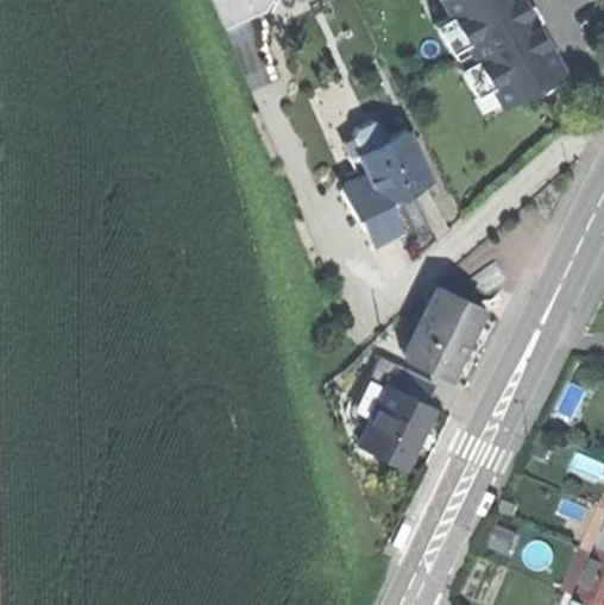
[(214,0),(226,27),(272,7),(277,0),(214,0)]
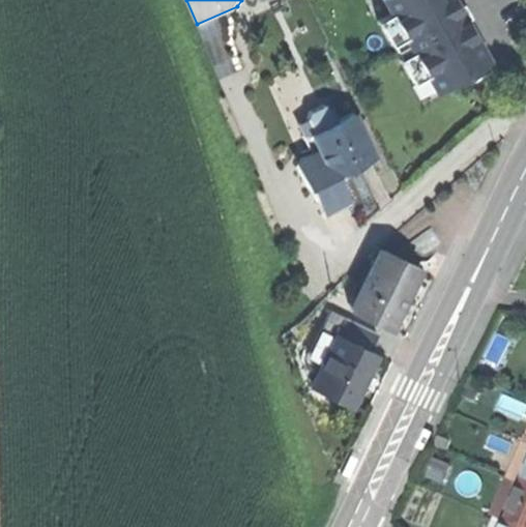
[(433,79),(440,92),(470,76),(475,85),(496,74),(491,63),(494,62),(472,23),(477,20),(469,6),(464,9),(458,0),(388,0),(397,15),(433,79)]
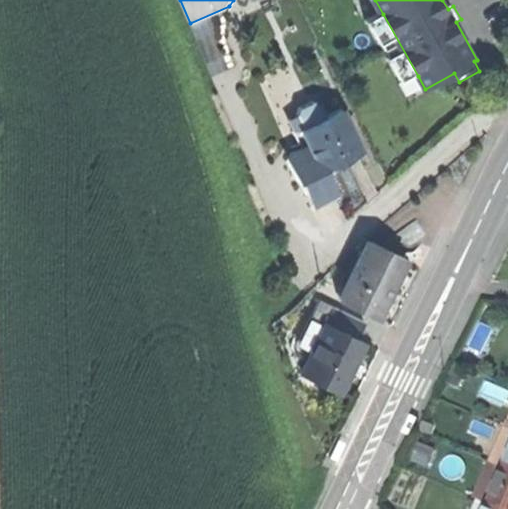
[(404,83),(418,76),(383,14),(370,22),(383,45),(385,44),(388,50),(393,57),(390,59),(404,83)]
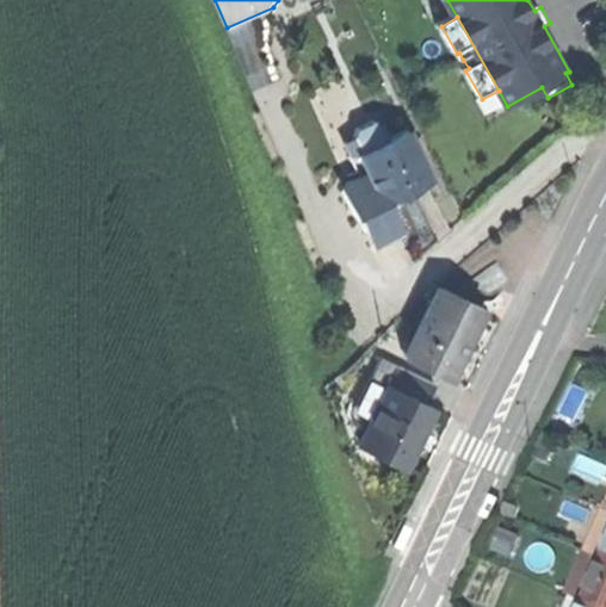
[(371,175),(384,203),(391,200),(408,192),(433,180),(410,132),(390,143),(381,122),(357,134),(366,154),(363,156),(371,175)]
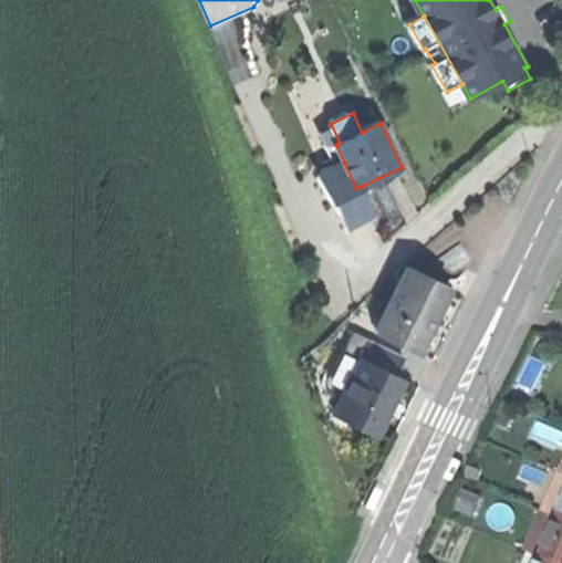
[(336,166),(344,163),(336,145),(340,143),(331,124),(328,147),(336,166)]
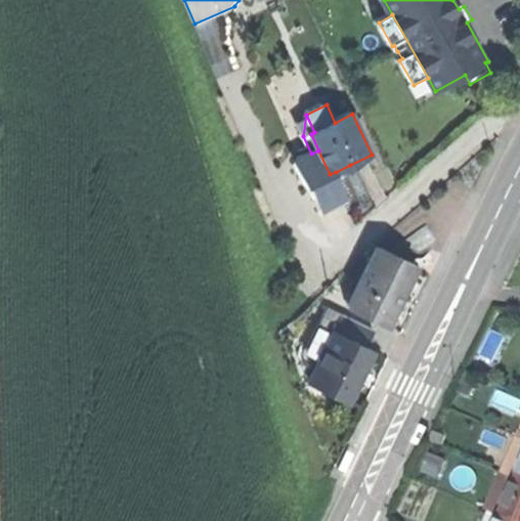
[(336,183),(336,172),(330,174),(318,150),(311,154),(294,162),(307,188),(312,186),(326,214),(350,203),(336,183)]
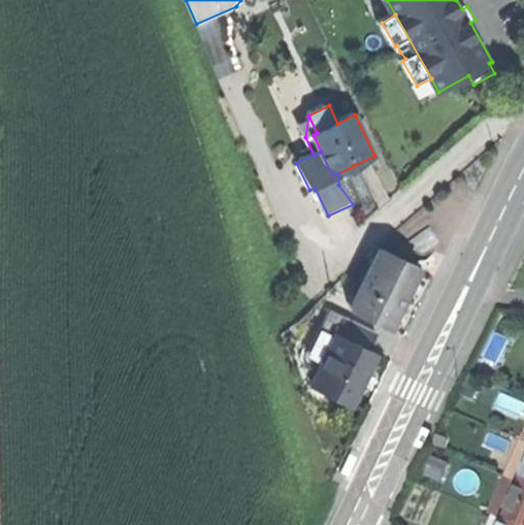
[(356,309),(392,326),(405,298),(419,268),(383,252),(356,309)]
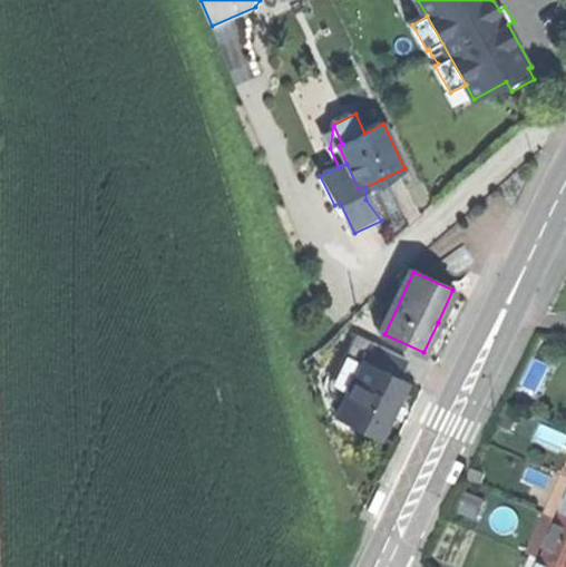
[(351,353),(368,361),(402,378),(411,360),(360,335),(351,353)]
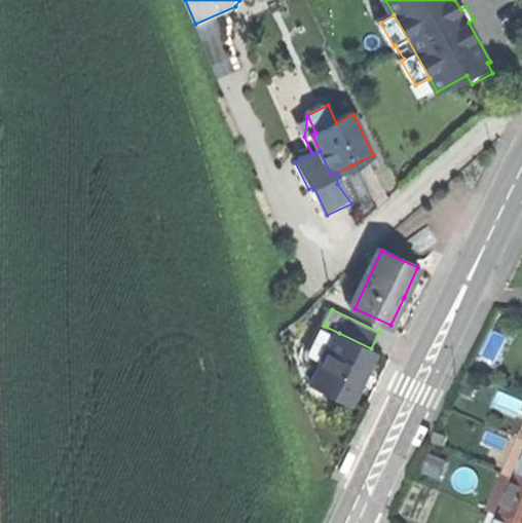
[(314,382),(356,402),(368,376),(379,352),(371,348),(339,333),(327,359),(318,355),(311,367),(321,371),(314,382)]
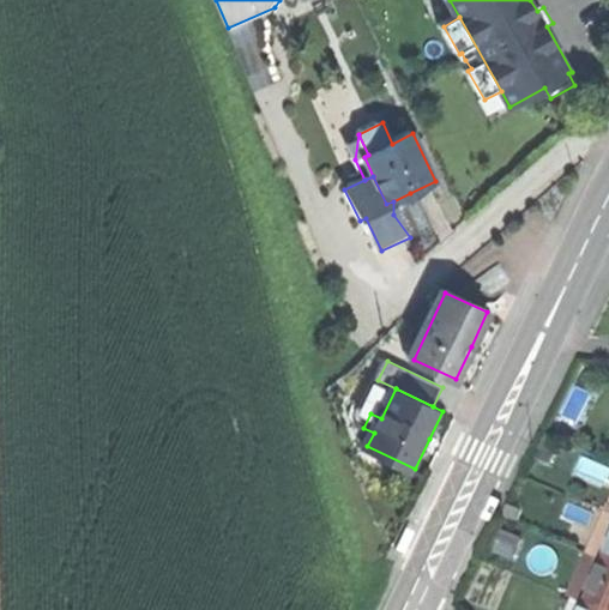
[(608,530),(597,559),(608,563),(608,530)]
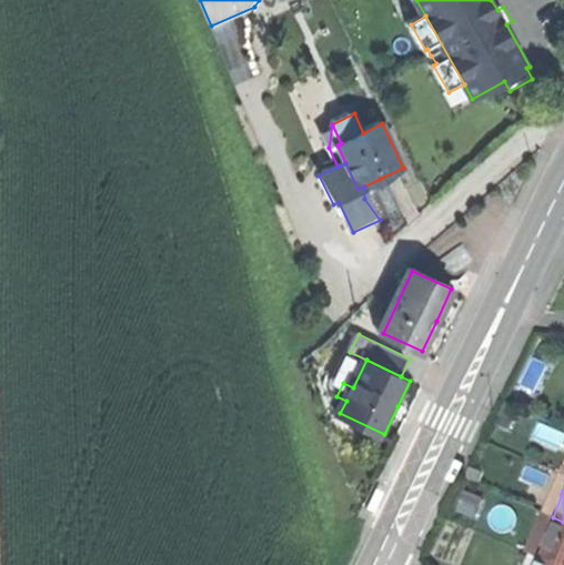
[(462,514),(477,521),(486,502),(471,495),(462,514)]
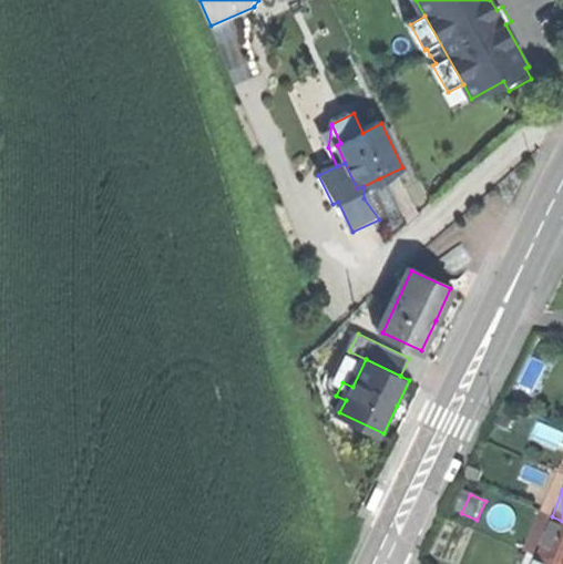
[(534,556),(550,563),(562,534),(562,521),(552,516),(534,556)]
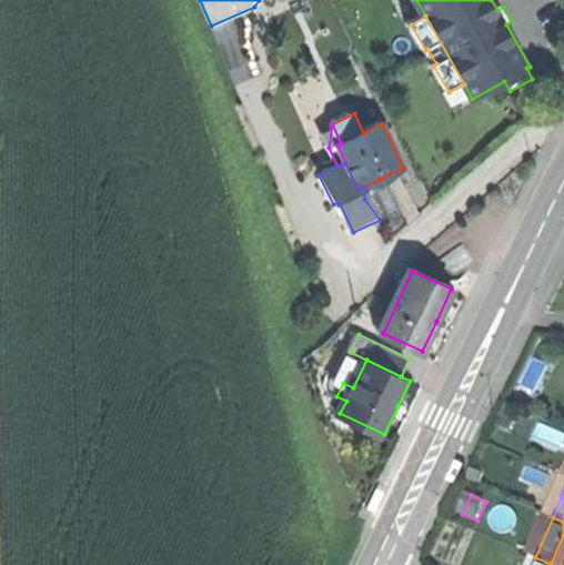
[(563,535),(551,564),(563,564),(563,535)]
